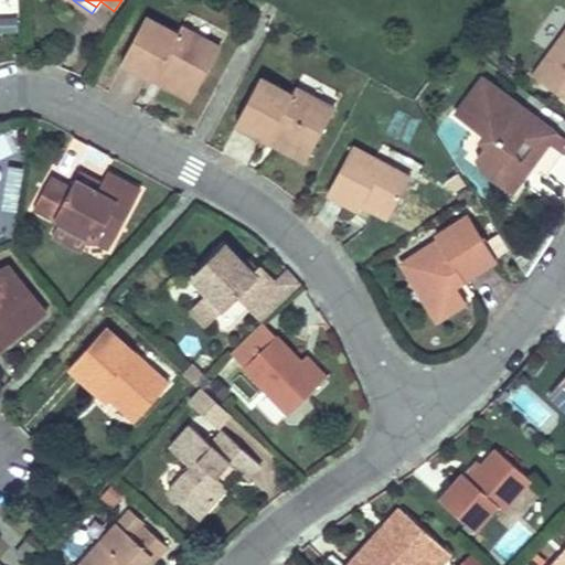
[(144,17),(119,61),(152,78),(157,70),(195,91),(217,48),(180,27),(177,33),(144,17)]
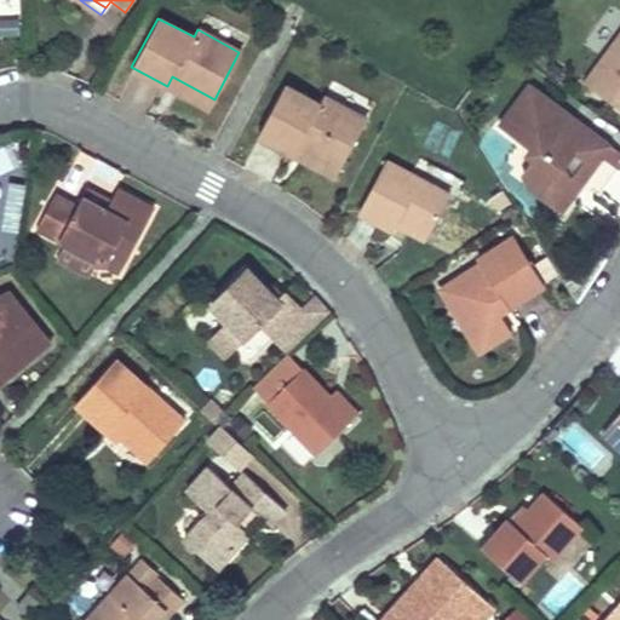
[(619,30),(585,84),(619,107),(619,30)]
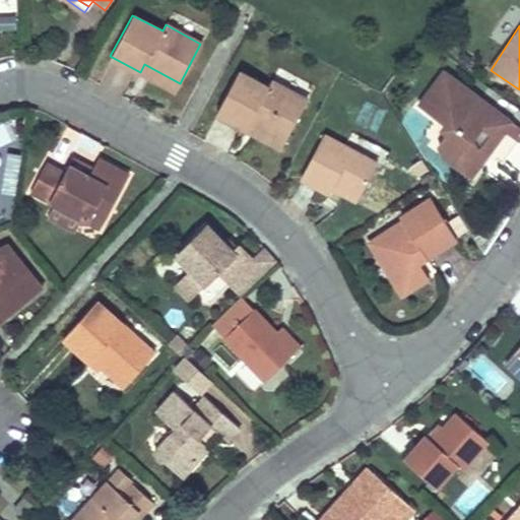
[(144,64),(140,72),(176,90),(180,83),(144,64)]
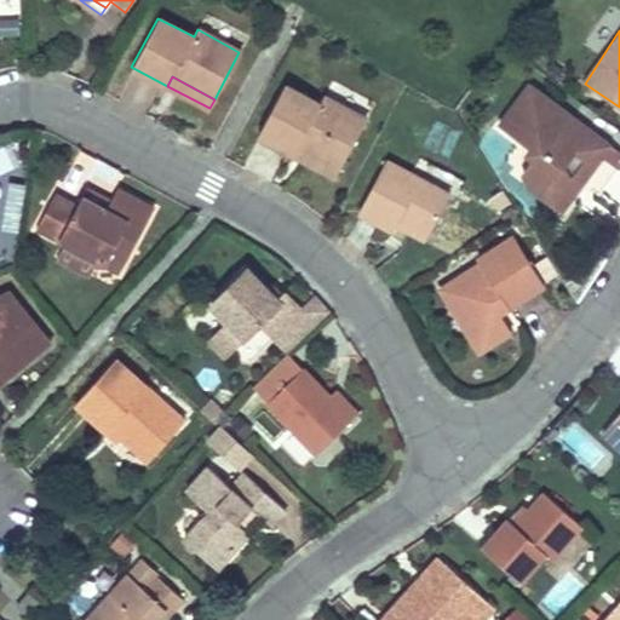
[(603,156),(619,168),(619,159),(619,160),(619,159),(619,149),(530,82),(498,124),(532,150),(526,158),(530,162),(522,177),(538,196),(562,214),(603,156)]
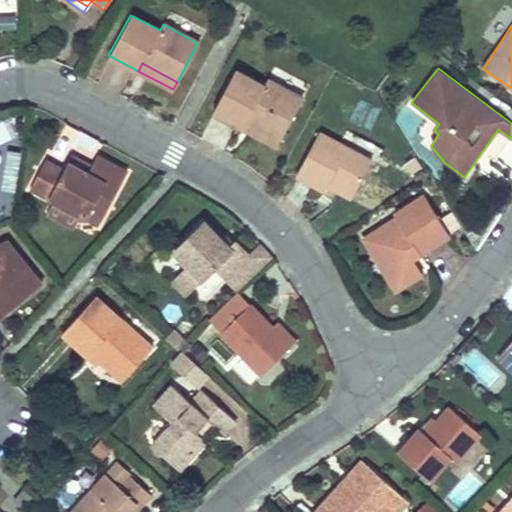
[(265,87),(236,70),(214,110),(243,126),(247,119),(281,138),(303,98),(269,80),(265,87)]
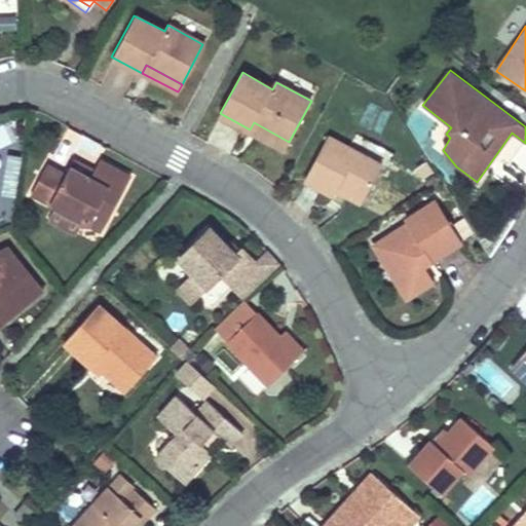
[(254,122),(250,129),(286,149),(289,142),(254,122)]
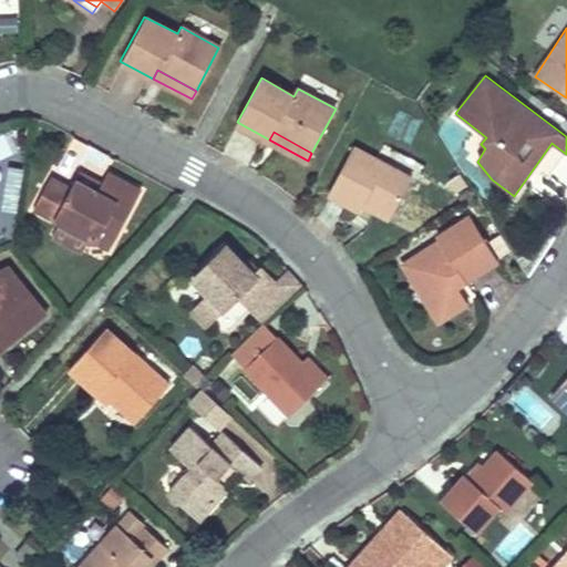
[(353,145),(328,196),(359,212),(361,206),(366,199),(391,214),(410,177),(353,145)]
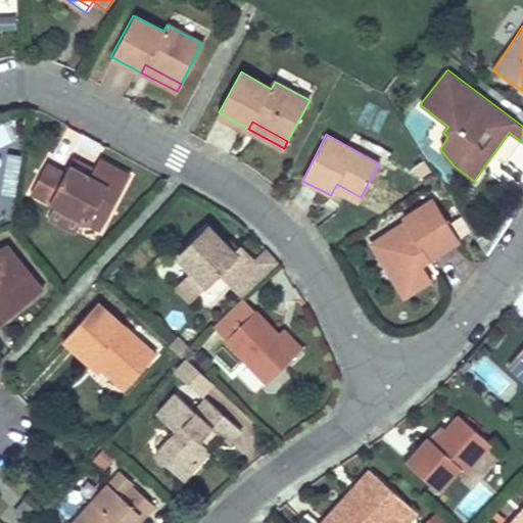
[(45,163),(29,192),(100,229),(129,176),(96,158),(91,169),(87,176),(67,165),(62,173),(45,163)]
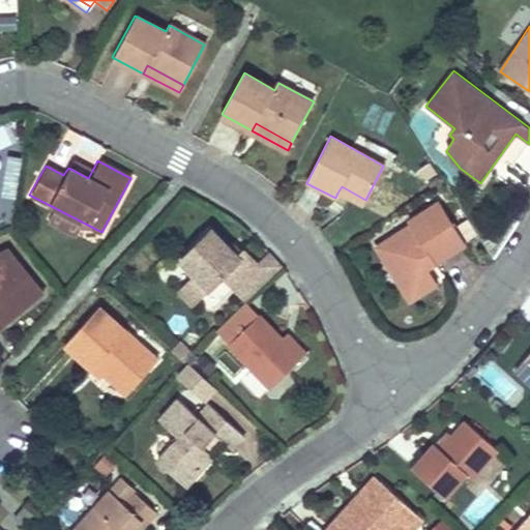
[(92,171),(72,160),(68,168),(88,178),(92,171)]
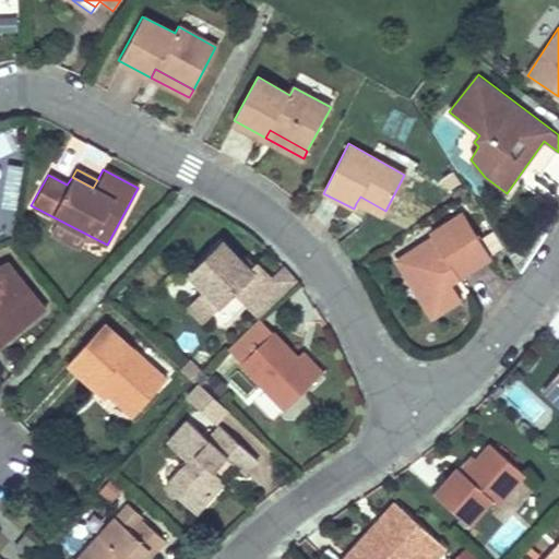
[(360,197),(356,203),(382,217),(385,211),(360,197)]
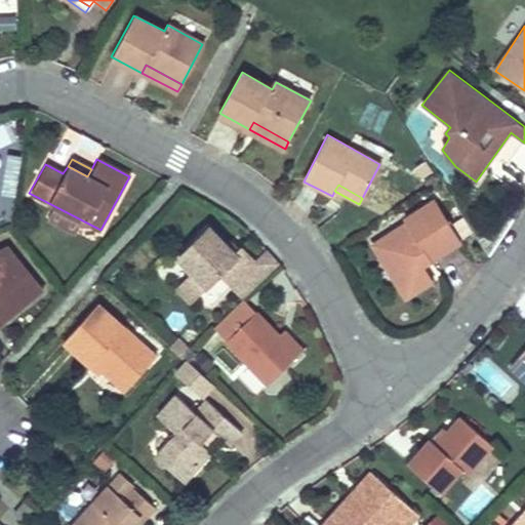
[(393,231),(371,243),(381,259),(373,265),(396,301),(418,288),(404,265),(411,260),(416,269),(447,248),(420,207),(390,227),(393,231)]
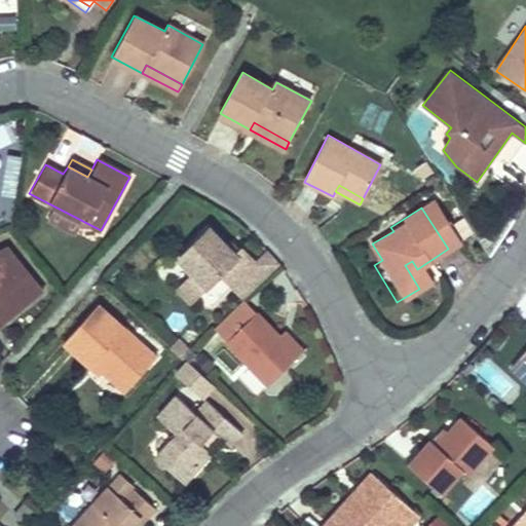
[(221,275),(233,288),(259,264),(256,261),(241,247),(239,249),(234,254),(226,245),(209,227),(178,258),(193,273),(179,287),(192,300),(207,287),(208,288),(221,275)]
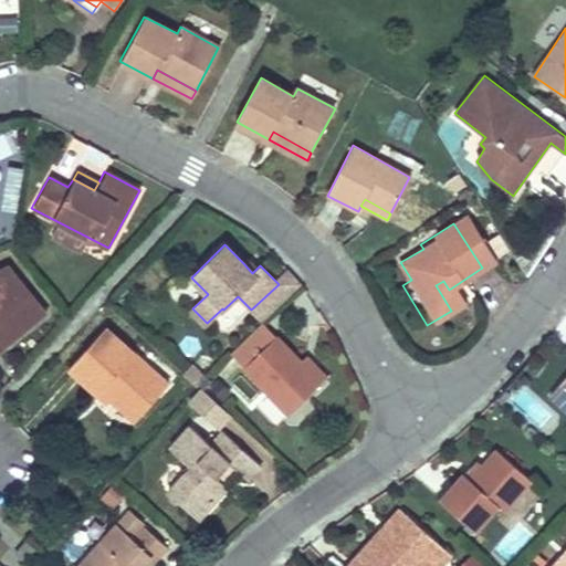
[(252,273),(258,268),(248,259),(243,263),(252,273)]
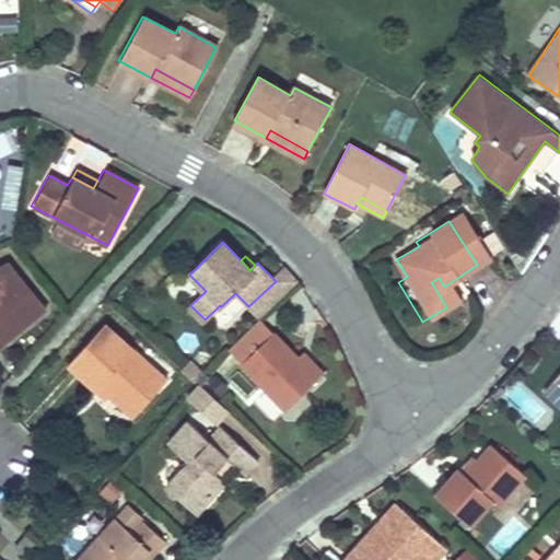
[(396,259),(383,268),(418,325),(422,322),(398,282),(407,277),(396,259)]
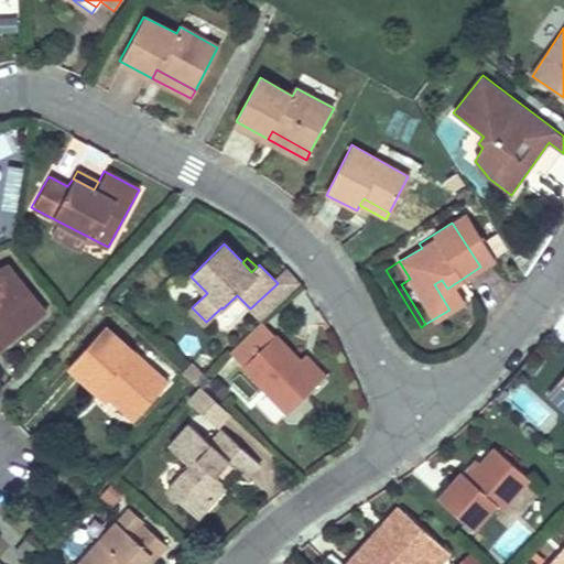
[(7,264),(0,268),(0,334),(7,344),(45,313),(7,264)]
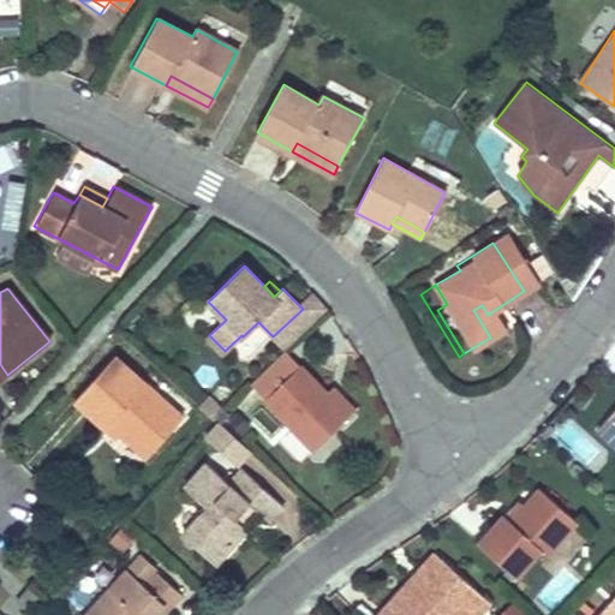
[(315,296),(312,294),(299,305),(303,309),(273,336),(285,348),(326,308),(315,296)]
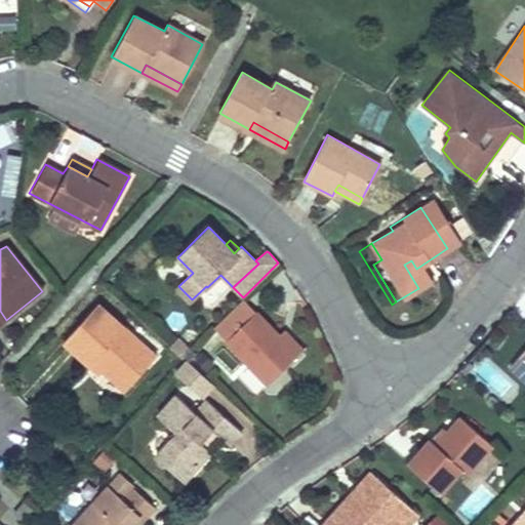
[(96,304),(62,341),(89,365),(92,363),(123,392),(155,357),(96,304)]
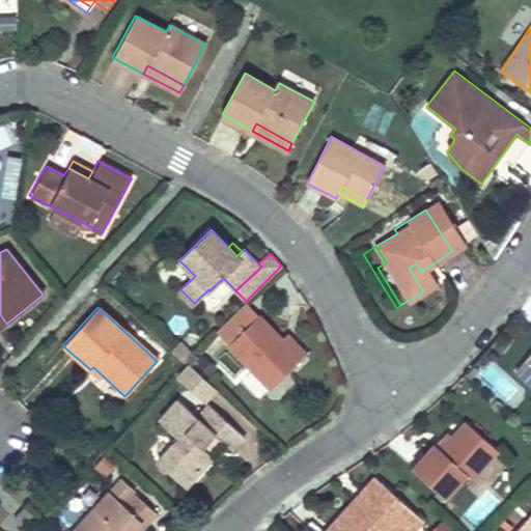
[(280,337),(257,313),(228,341),(271,385),(300,357),(280,337)]
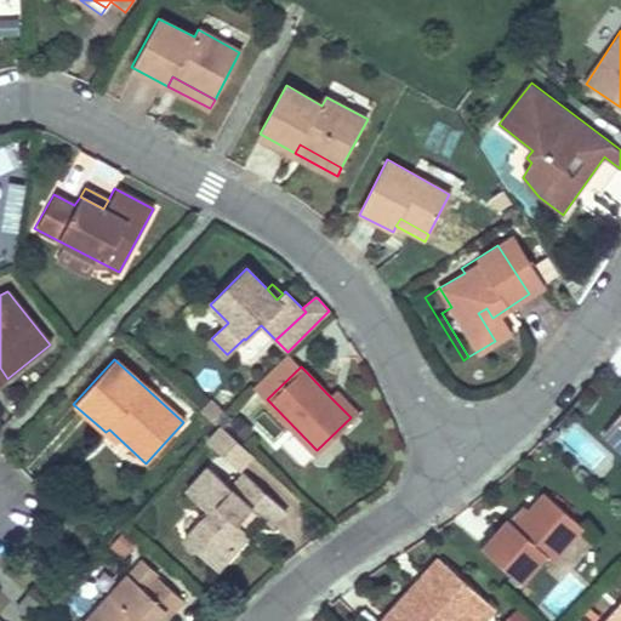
[(358,411),(335,387),(328,394),(351,417),(358,411)]
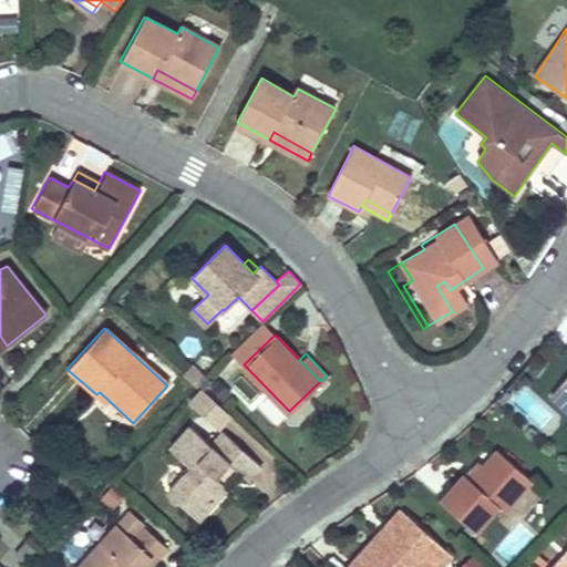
[(176,370),(189,383),(199,373),(186,360),(176,370)]
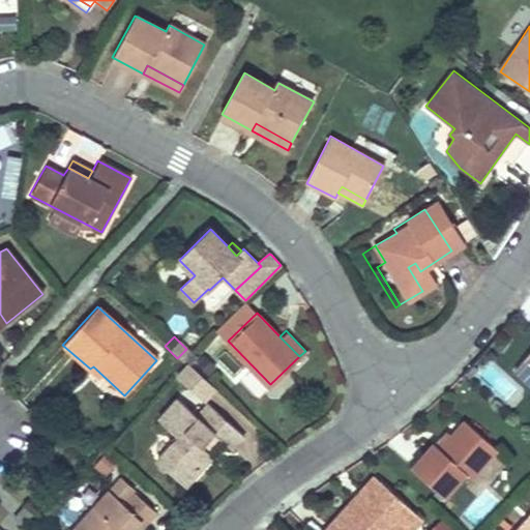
[(529,351),(513,370),(529,383),(529,351)]
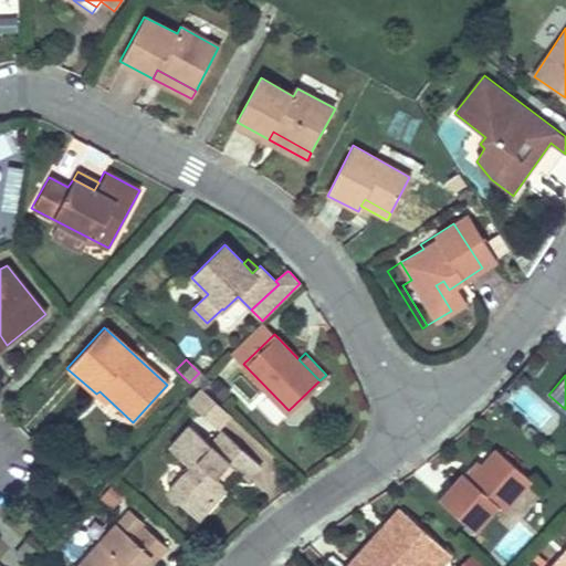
[(213,430),(230,412),(201,385),(185,401),(213,430)]
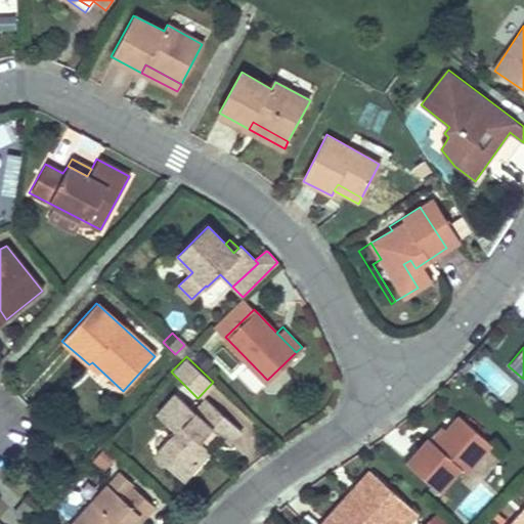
[(174,431),(154,453),(170,468),(178,460),(190,470),(209,449),(204,445),(215,432),(220,437),(225,441),(238,429),(205,398),(192,410),(174,393),(155,415),(174,431)]
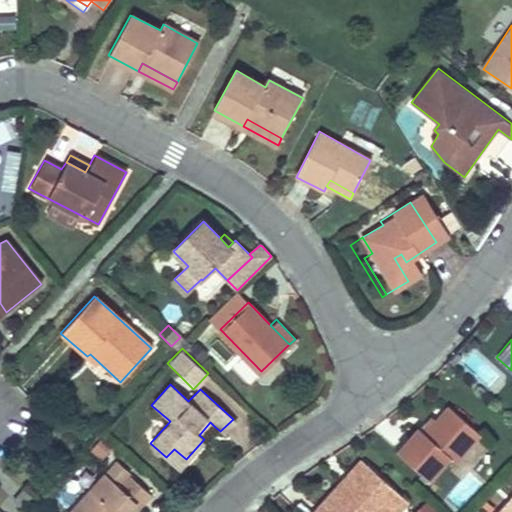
[(418,427),(397,450),(430,480),(450,458),(456,463),(481,435),(449,406),(431,427),(425,433),(421,429),(418,427)]
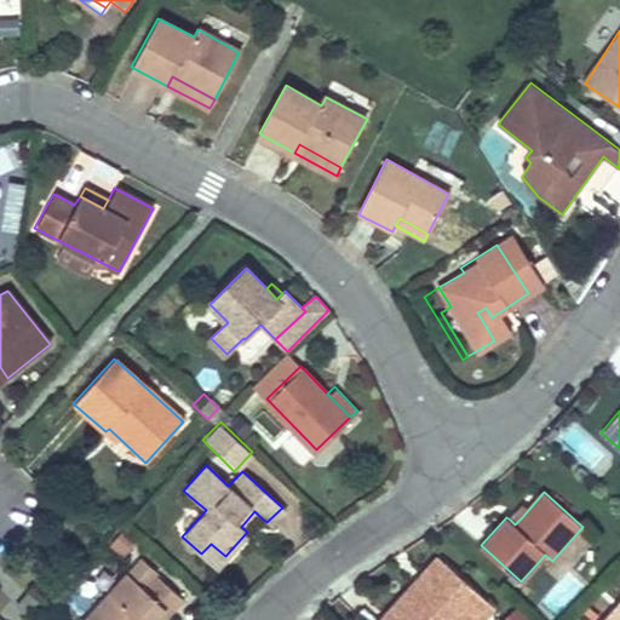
[(254,511),(241,527),(247,532),(260,517),(254,511)]
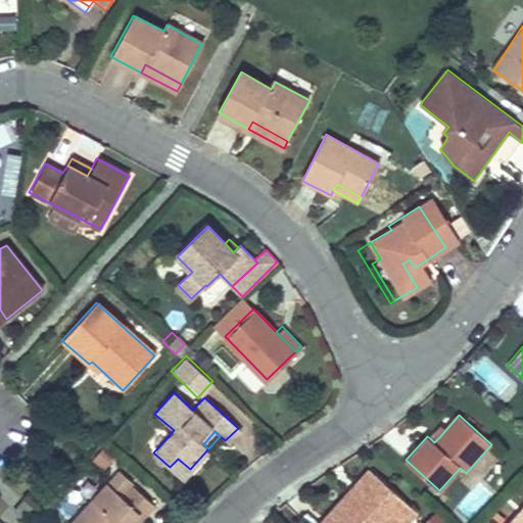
[(436,431),(430,438),(434,442),(440,436),(436,431)]
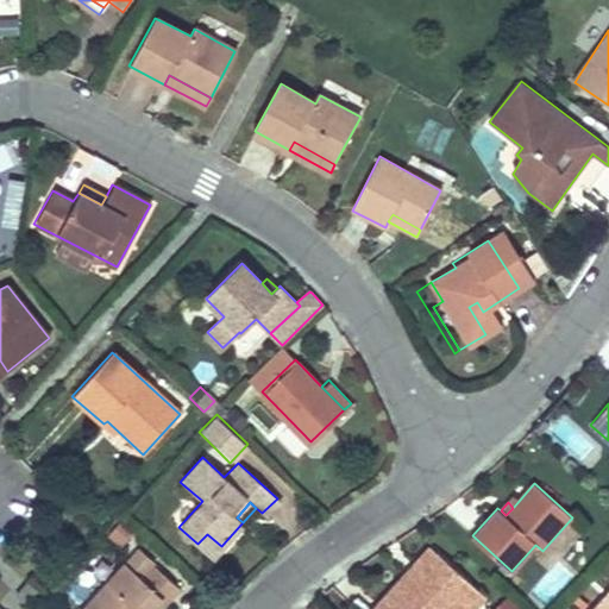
[(207,534),(198,544),(212,557),(221,546),(207,534)]
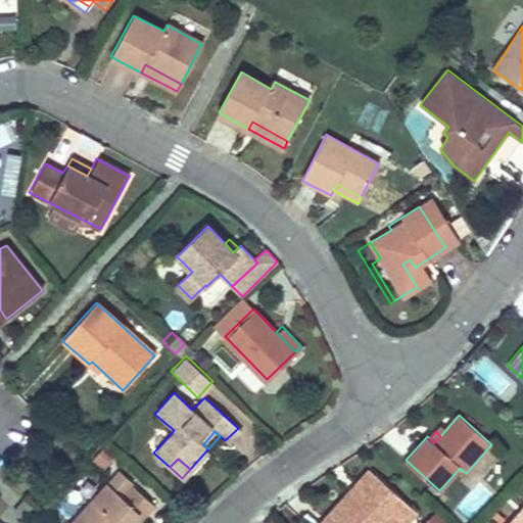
[(397,522),(412,508),(376,476),(333,522),(397,522)]
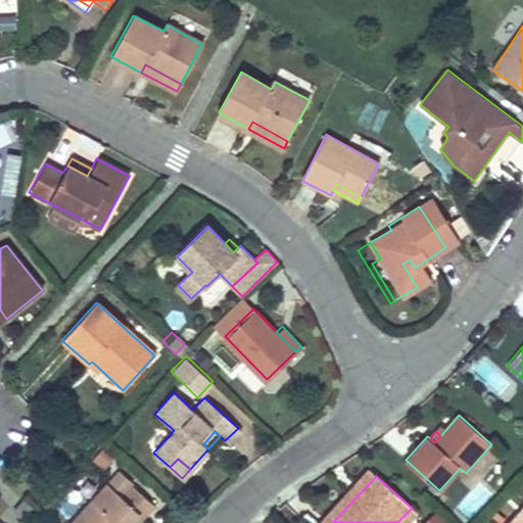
[(107,484),(72,522),(130,522),(138,515),(143,519),(154,507),(132,486),(122,496),(107,484)]
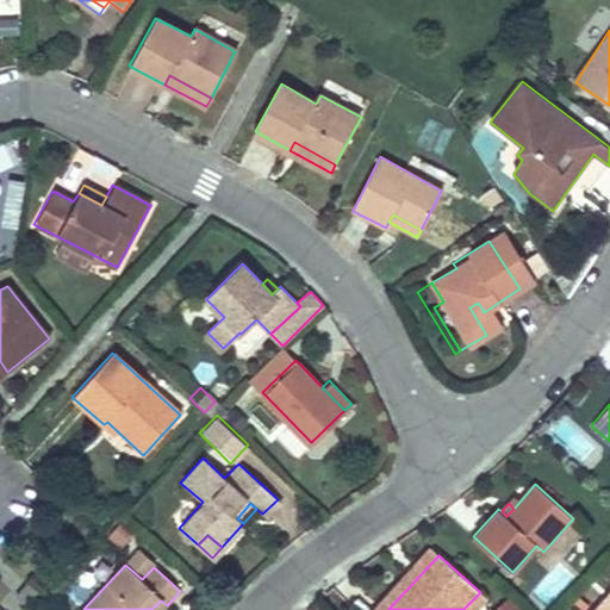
[(27,582),(16,595),(25,603),(36,590),(27,582)]
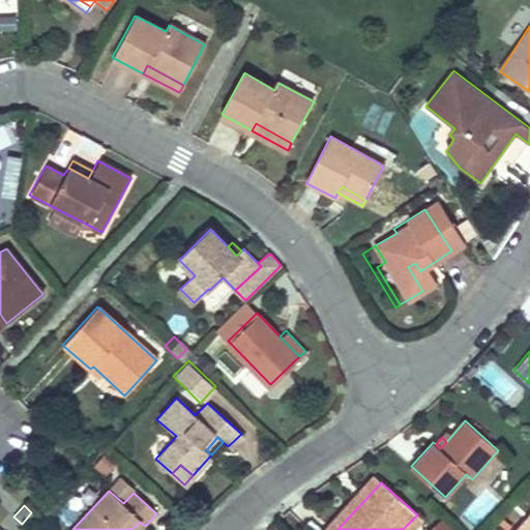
[(417,514),(403,529),(414,529),(423,521),(417,514)]
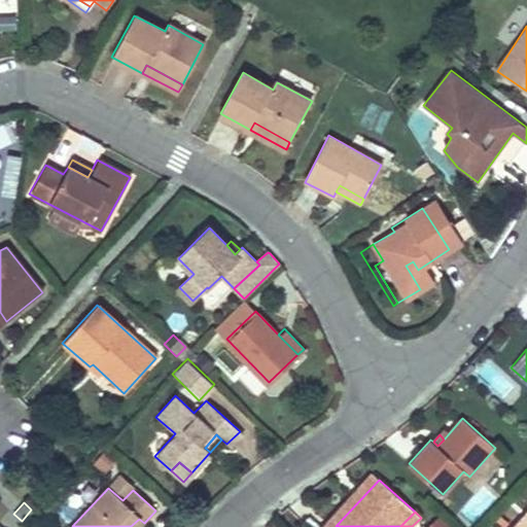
[(526,526),(526,515),(516,526),(526,526)]
